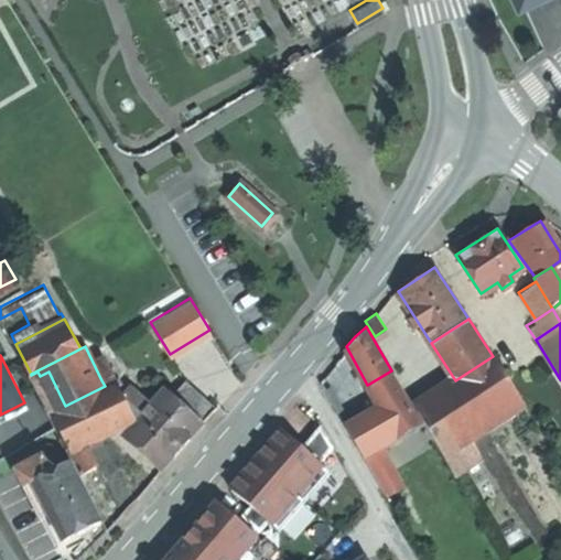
[(494,355),(493,356),(455,380),(416,407),(443,454),(468,438),(524,402),(494,355)]
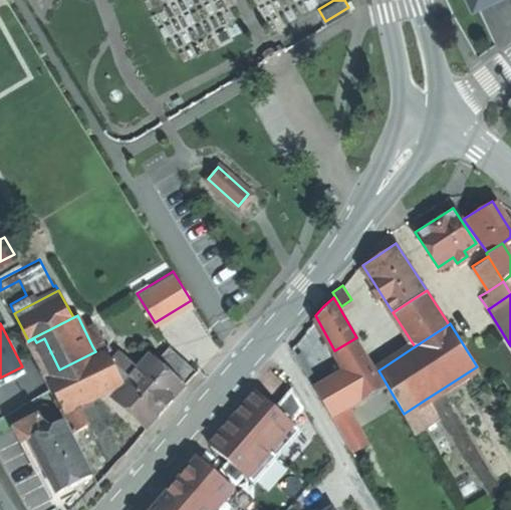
[(336,349),(345,365),(312,385),(329,415),(344,406),(346,405),(384,383),(356,337),(336,349)]
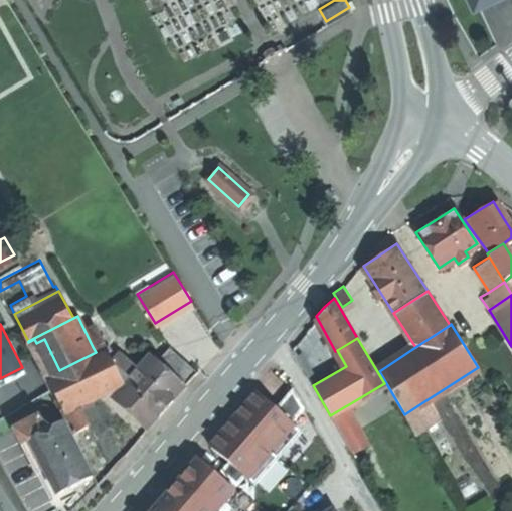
[(46,377),(59,370),(44,339),(36,343),(30,346),(46,377)]
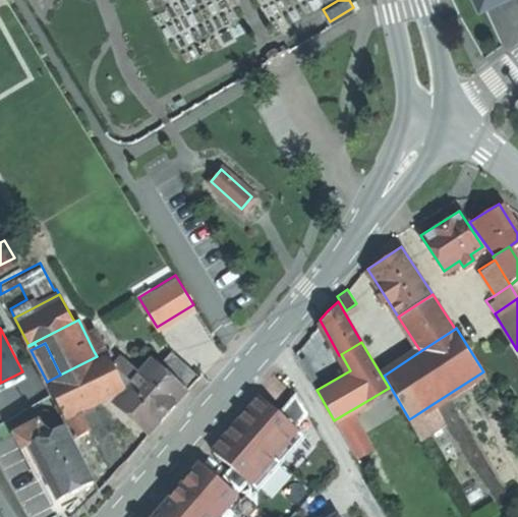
[(75,402),(106,387),(121,379),(112,361),(104,345),(94,351),(97,356),(60,375),(47,382),(61,409),(75,402)]
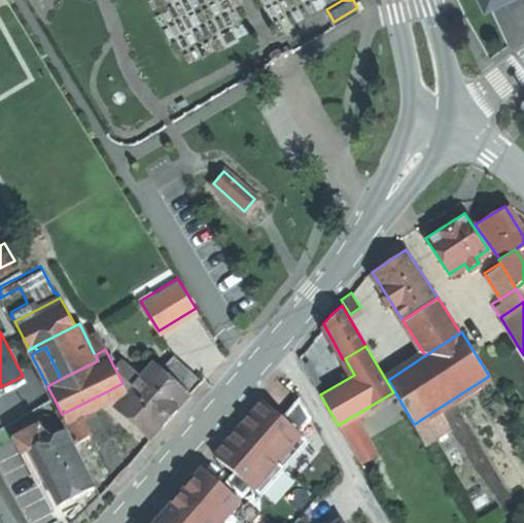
[(186,392),(200,377),(172,352),(158,367),(186,392)]
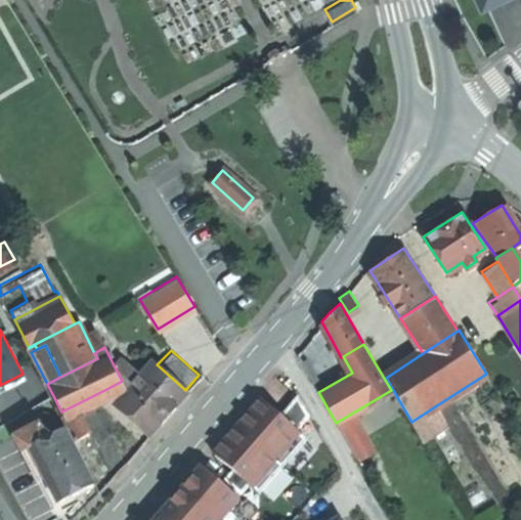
[(106,389),(114,400),(139,373),(121,354),(113,363),(122,381),(106,389)]
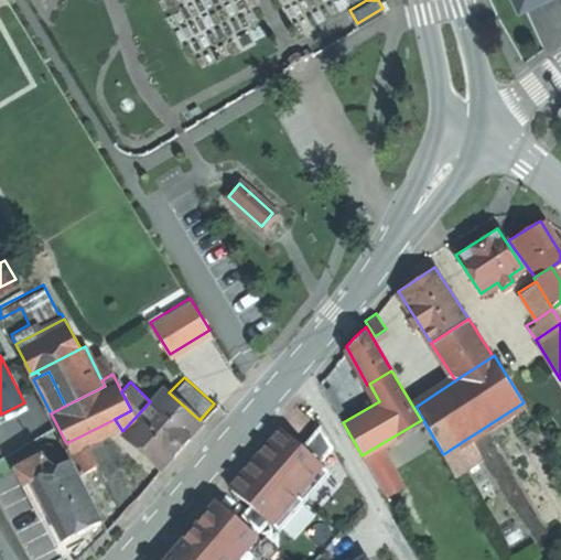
[(162,386),(150,401),(122,431),(159,465),(181,441),(200,420),(169,392),(162,386)]
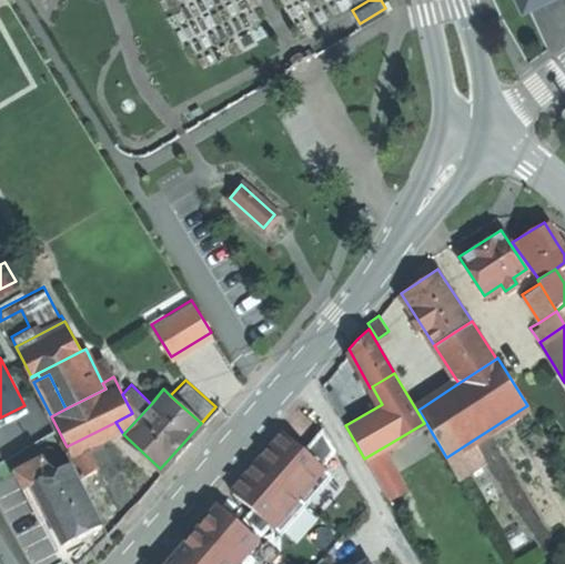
[(302,447),(320,463),(333,447),(321,426),(302,447)]
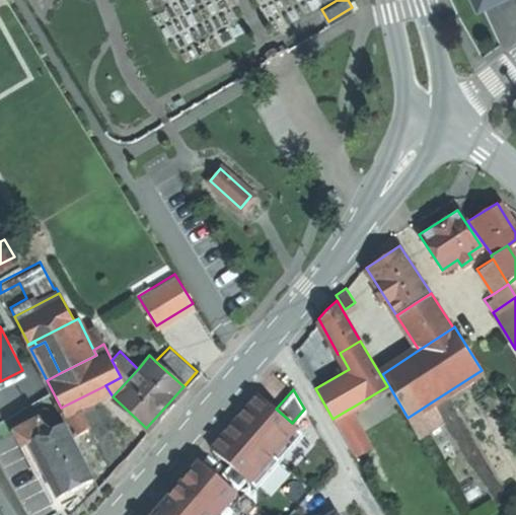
[(229,461),(245,475),(255,485),(256,483),(276,461),(302,431),(292,423),(276,409),(256,391),(210,445),(229,461)]
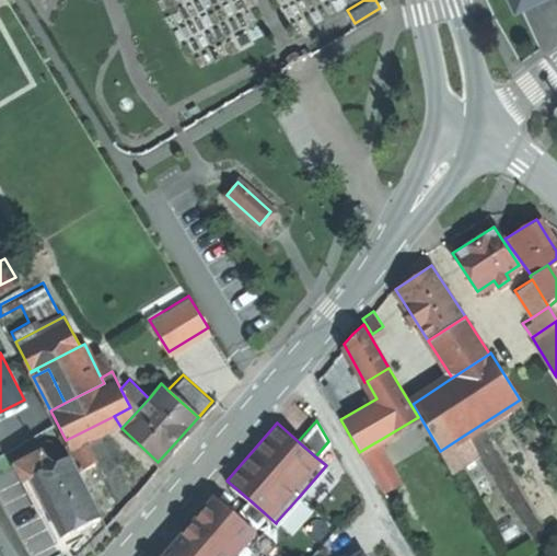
[(94,459),(81,432),(66,440),(79,466),(94,459)]
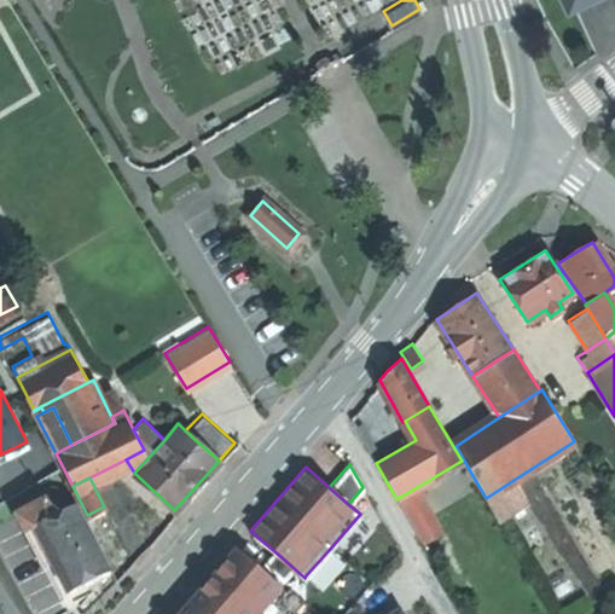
[(524,498),(514,480),(486,498),(497,515),(524,498)]
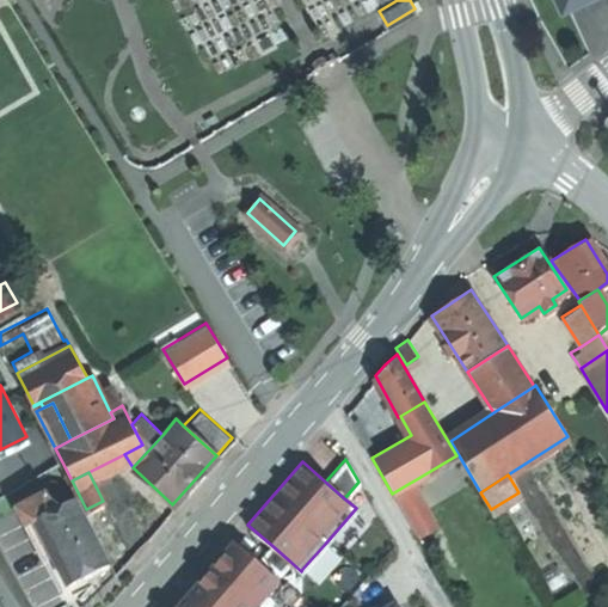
[(410,483),(392,494),(416,535),(435,523),(410,483)]
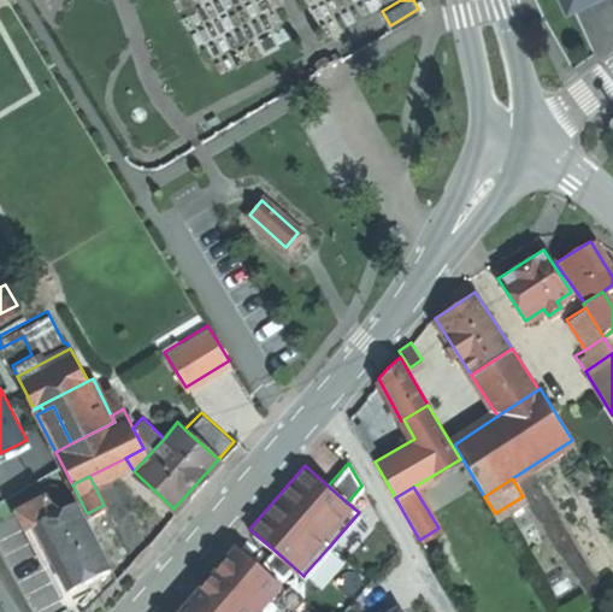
[(34,522),(54,511),(45,493),(15,508),(37,551),(47,546),(34,522)]
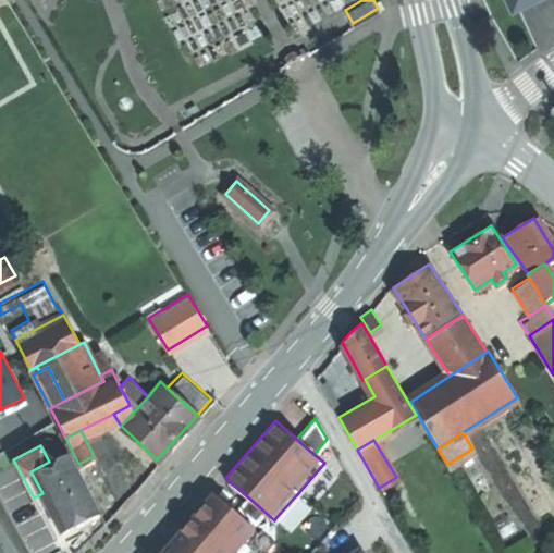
[(68,452),(49,462),(31,471),(42,493),(62,529),(81,519),(98,511),(68,452)]
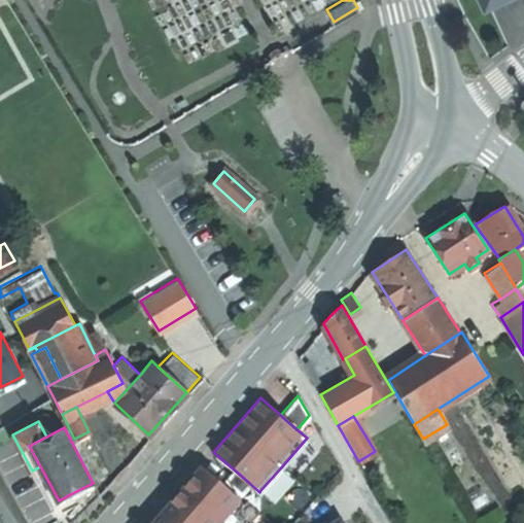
[(223,522),(241,503),(200,467),(150,522),(223,522)]
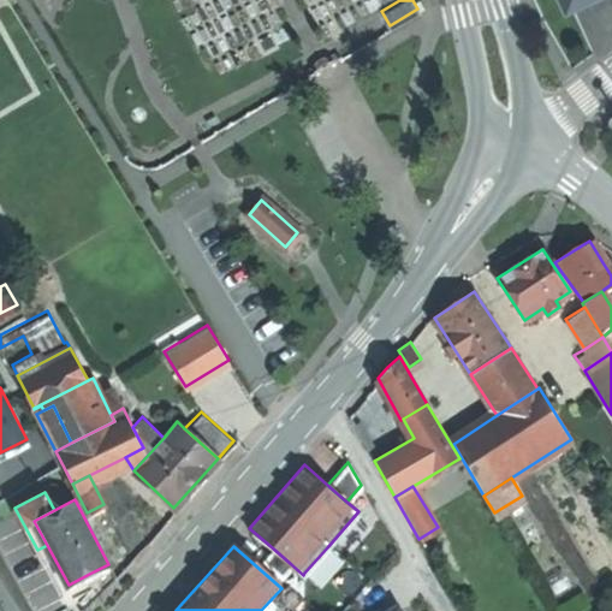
[(281,576),(291,564),(272,547),(262,559),(281,576)]
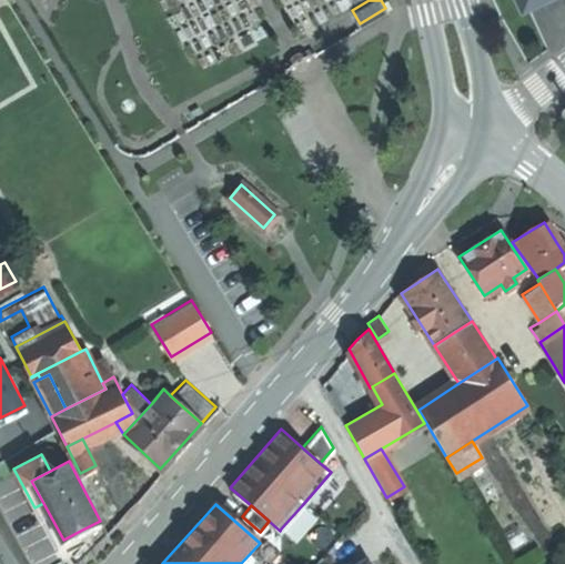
[(316,517),(302,505),(281,529),(296,541),(316,517)]
